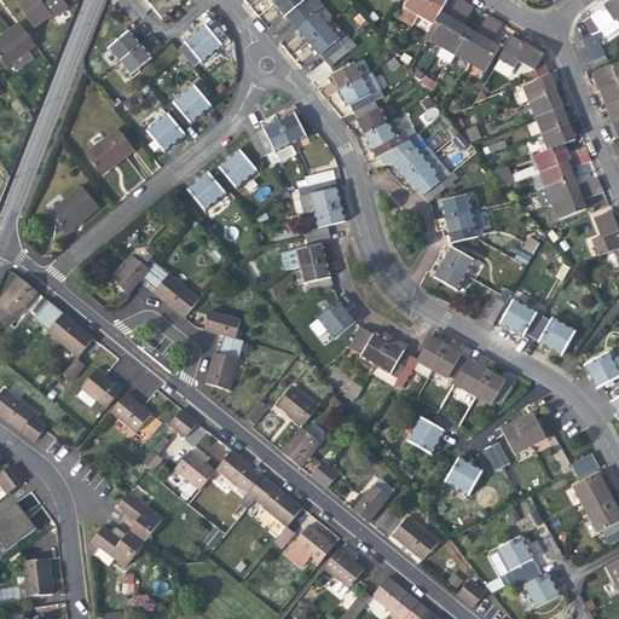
[(35,27),(50,16),(38,0),(22,0),(18,3),(35,27)]
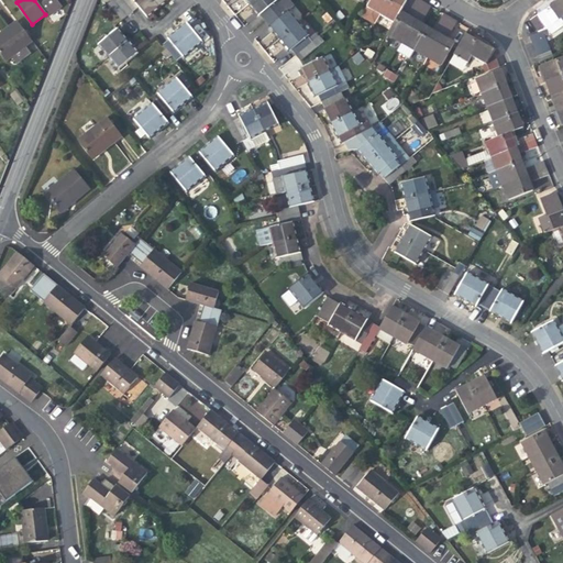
[(34,0),(45,14),(47,17),(61,7),(55,0),(34,0)]
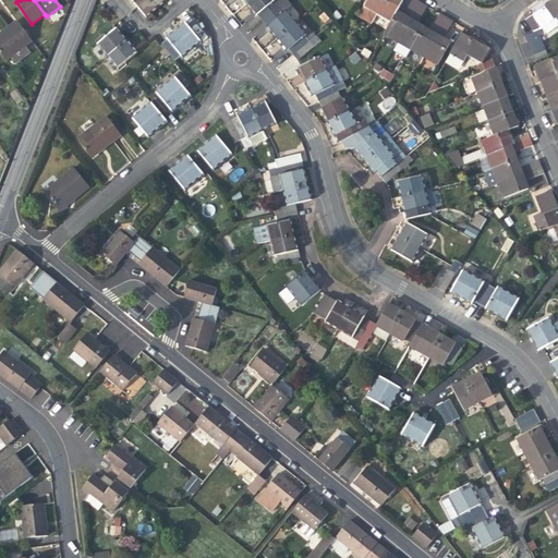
[(121,0),(111,0),(107,4),(121,21),(132,12),(121,0)]
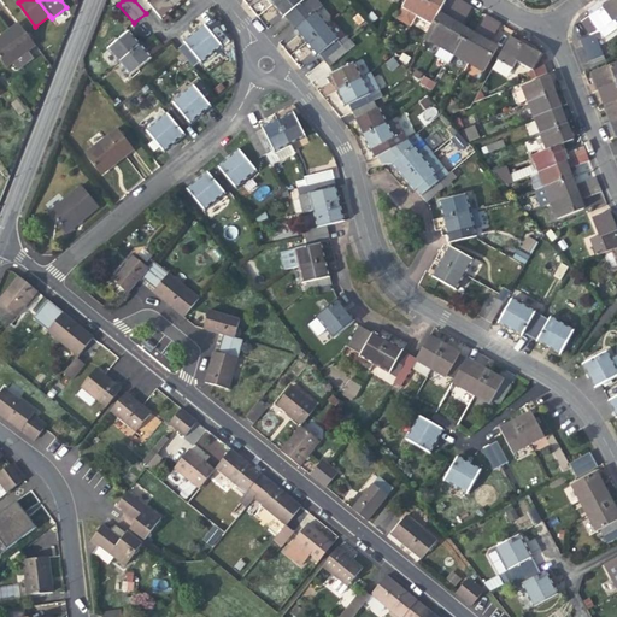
[(134,0),(146,13),(153,7),(146,0),(134,0)]
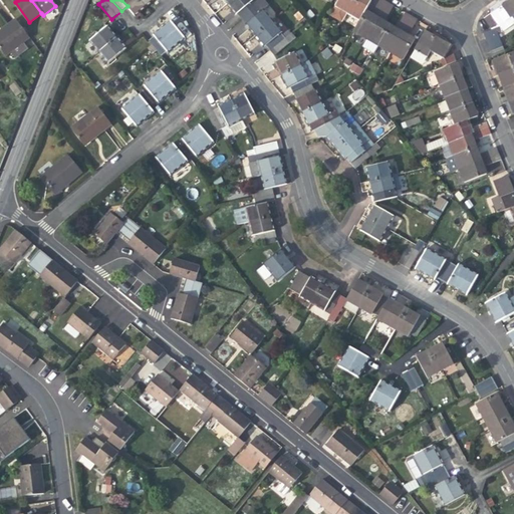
[(121,0),(127,6),(136,16),(142,11),(147,7),(140,0),(121,0)]
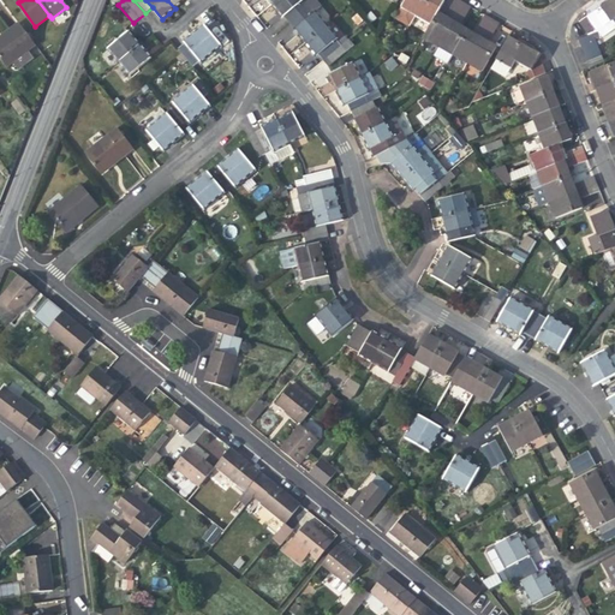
[(284,16),(303,0),(275,0),(272,4),(278,12),(282,17),(284,16)]
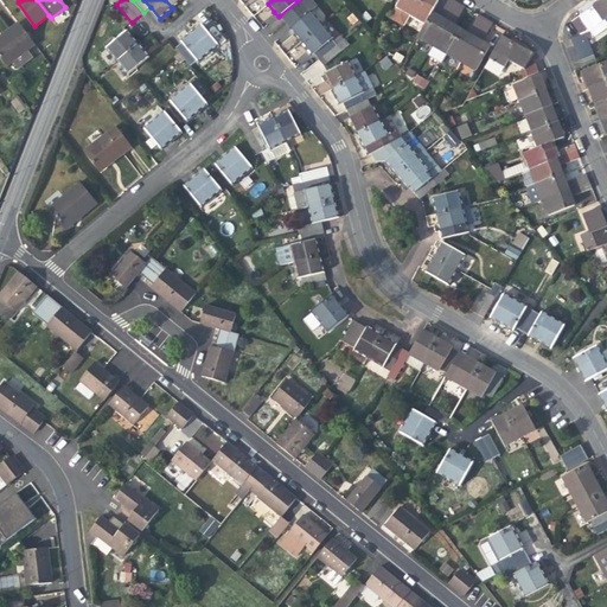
[(310,0),(299,0),(280,16),(286,23),(311,1),(310,0)]
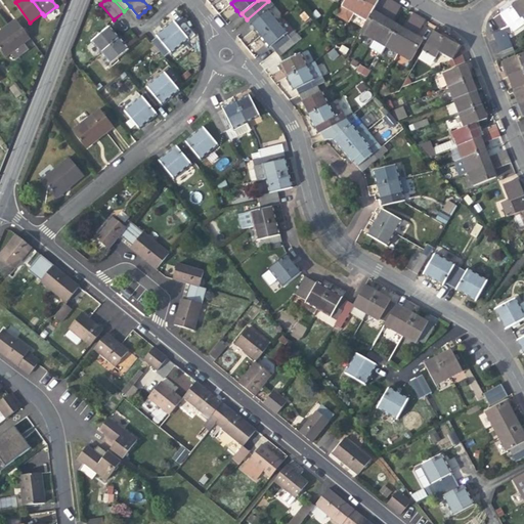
[(342,6),(354,13),(361,0),(344,0),(341,6),(342,6)]
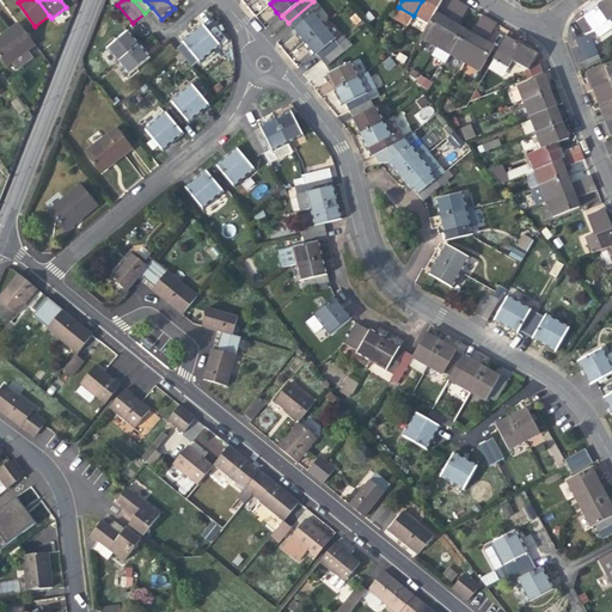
[(422,0),(414,16),(428,24),(434,12),(441,0),(422,0)]
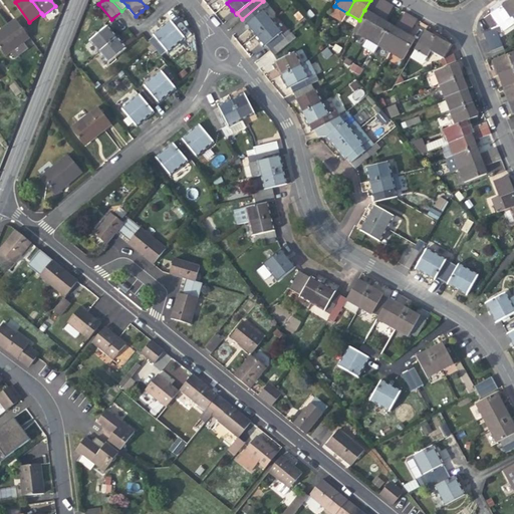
[(378,0),(371,14),(377,18),(387,2),(382,0),(378,0)]
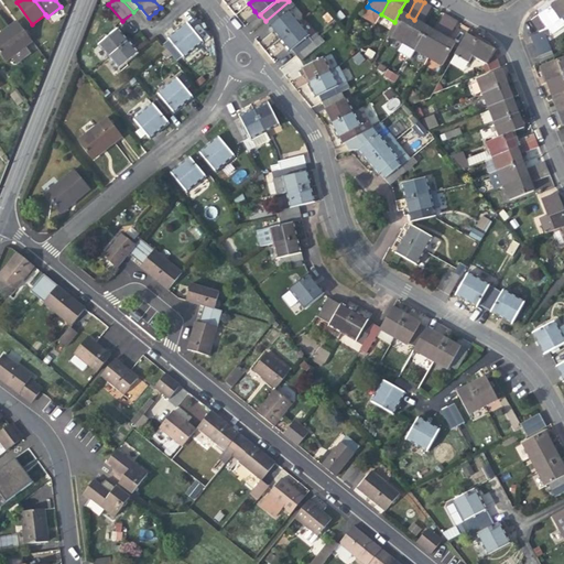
[(563,21),(562,19),(563,18),(563,0),(560,0),(554,4),(539,15),(549,29),(552,34),(563,25),(563,21)]
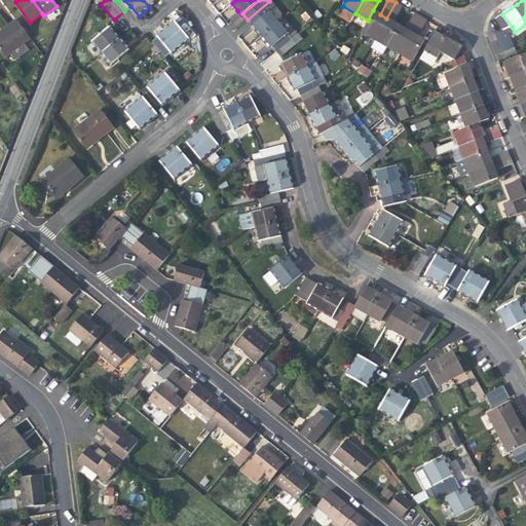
[(273,6),(269,1),(248,20),(255,29),(261,36),(279,21),(270,9),(273,6)]
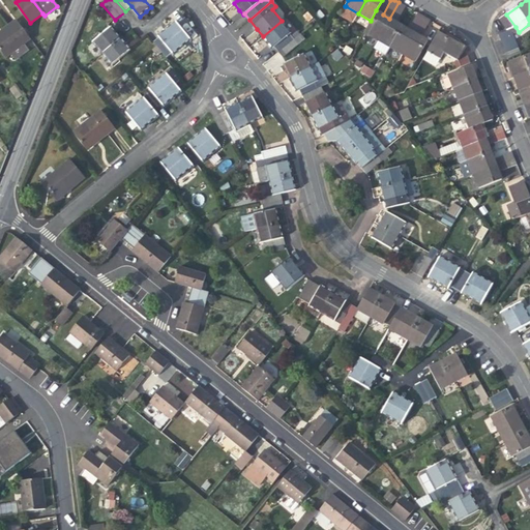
[(399,2),(389,19),(395,23),(406,6),(399,2)]
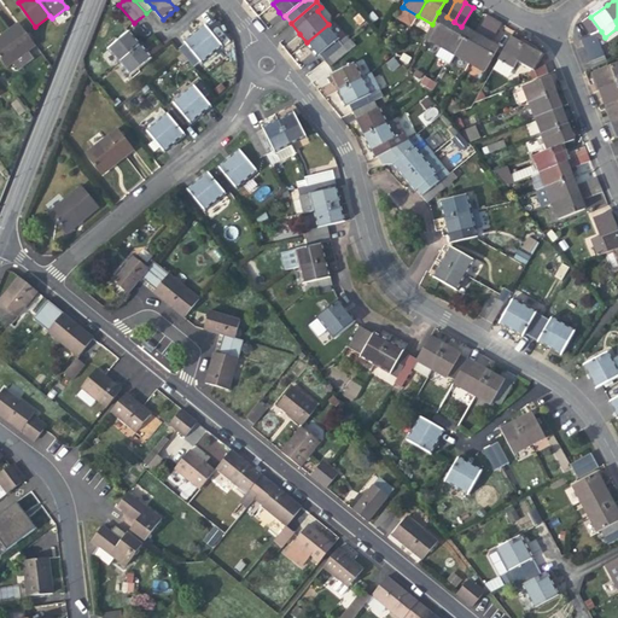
[(412,25),(418,16),(403,7),(397,17),(412,25)]
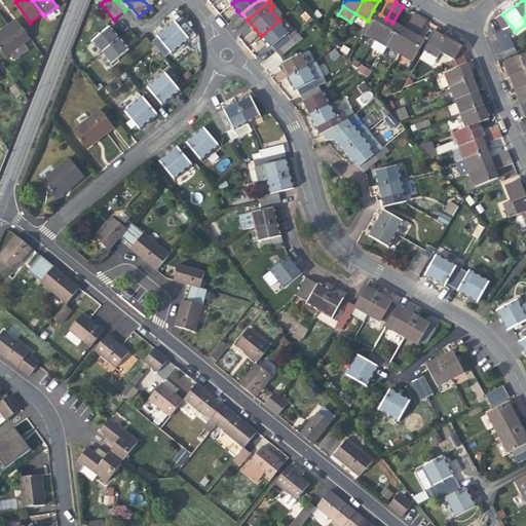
[(386,19),(380,14),(378,13),(373,10),(368,21),(361,32),(374,40),(386,19)]
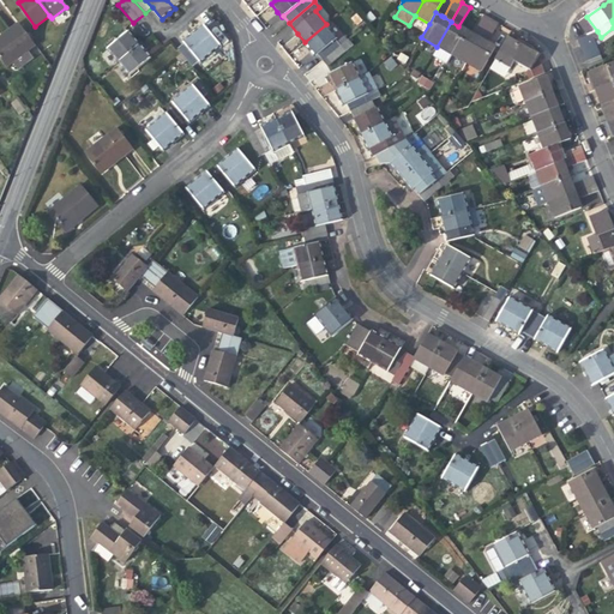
[(473,34),(480,38),(491,19),(483,14),(473,34)]
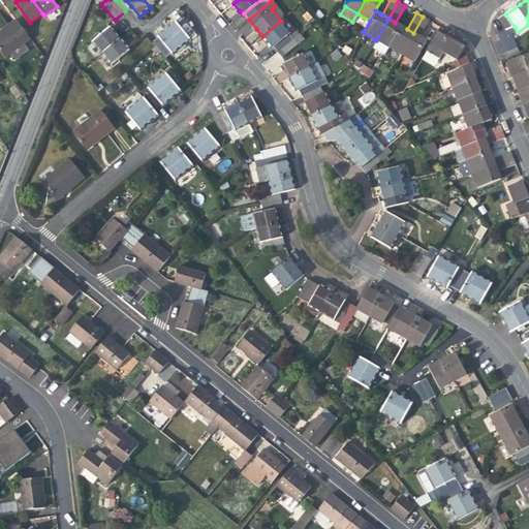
[(515,27),(505,14),(499,19),(507,30),(510,28),(515,27)]
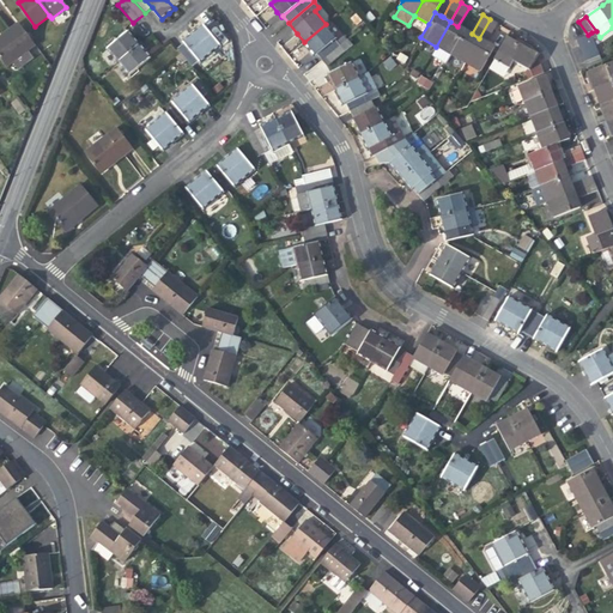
[(490,19),(479,38),(486,42),(497,23),(490,19)]
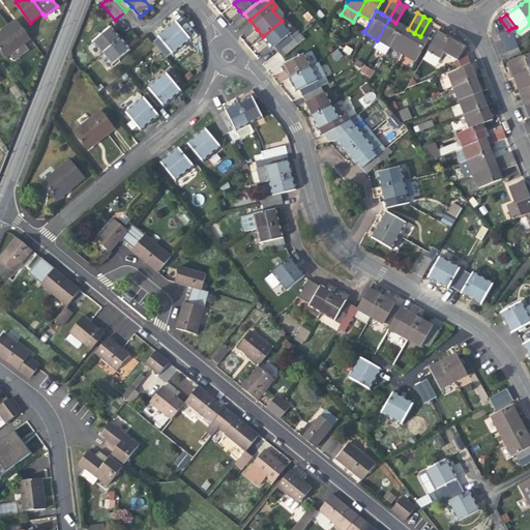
[(395,23),(389,19),(377,40),(372,49),(384,56),(389,48),(402,26),(399,24),(395,23)]
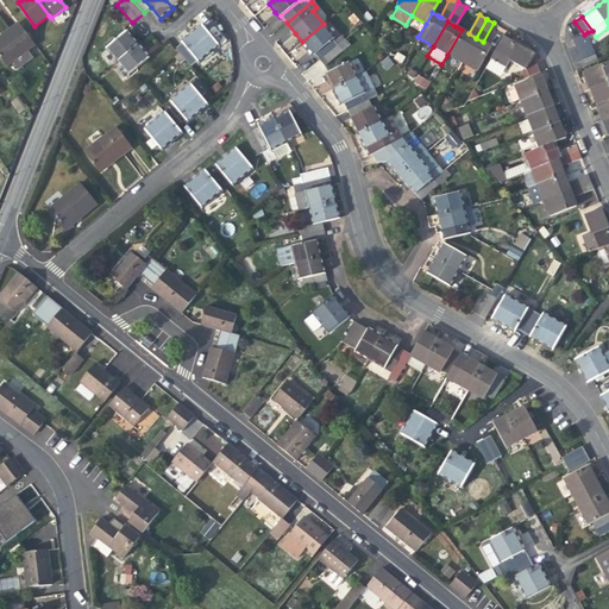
[(35,44),(18,23),(4,33),(0,36),(0,57),(6,66),(35,44)]
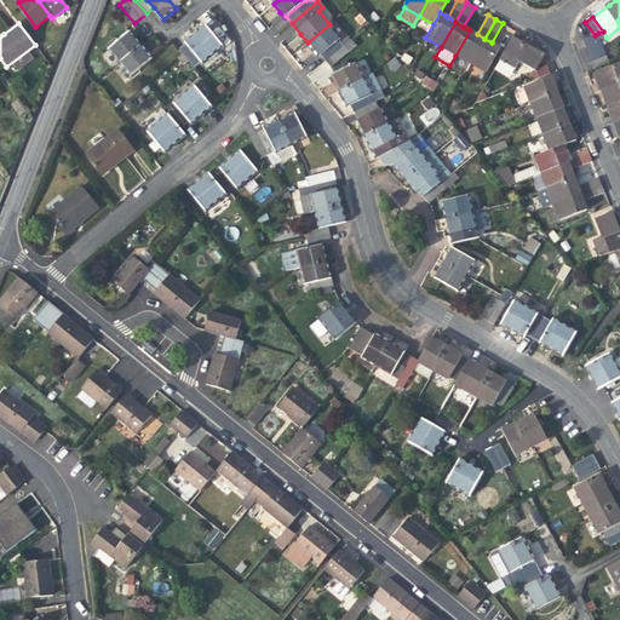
[(319,56),(320,55),(339,40),(340,39),(329,24),(308,42),(314,50),(319,56)]
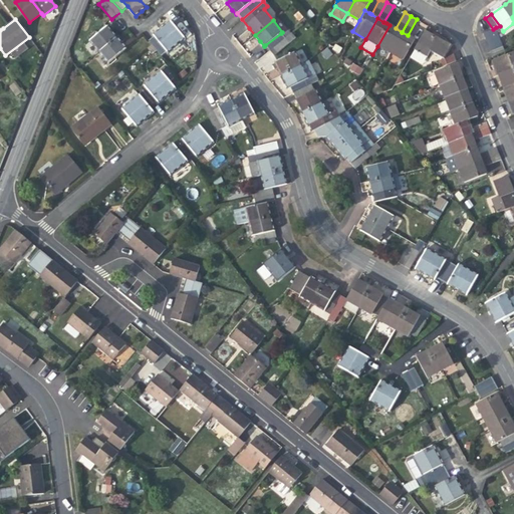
[(155,35),(168,51),(169,52),(185,39),(171,21),(164,27),(154,34),(155,35)]
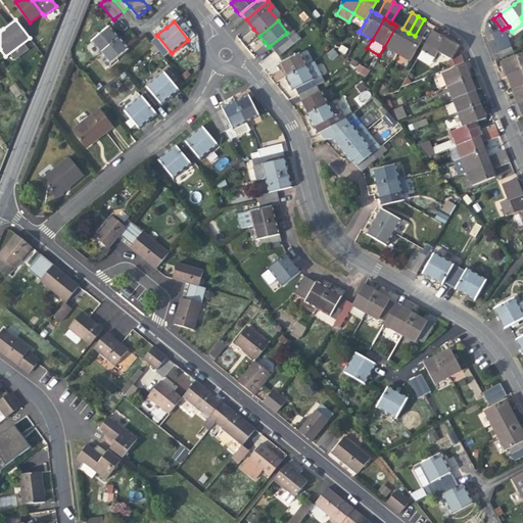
[(409,33),(402,29),(399,28),(396,26),(384,47),(396,54),(409,33)]
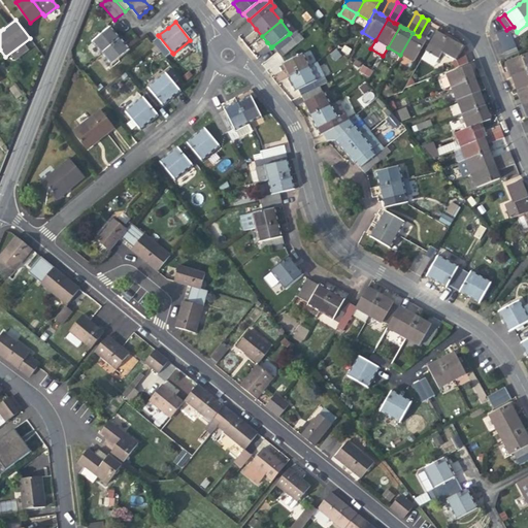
[(93,42),(102,54),(121,38),(117,33),(111,27),(93,42)]
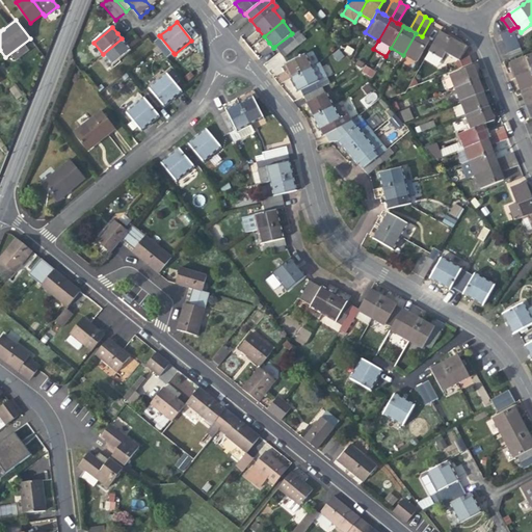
[(500,33),(502,41),(515,35),(513,28),(510,30),(500,33)]
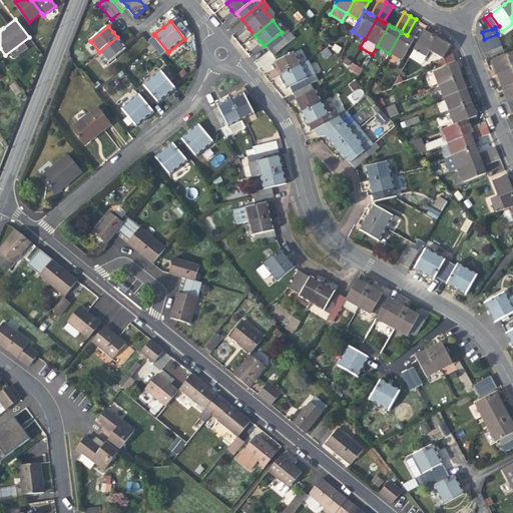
[(442,58),(447,50),(450,46),(439,40),(440,38),(437,36),(433,34),(432,35),(424,31),(410,55),(423,62),(429,51),(442,58)]
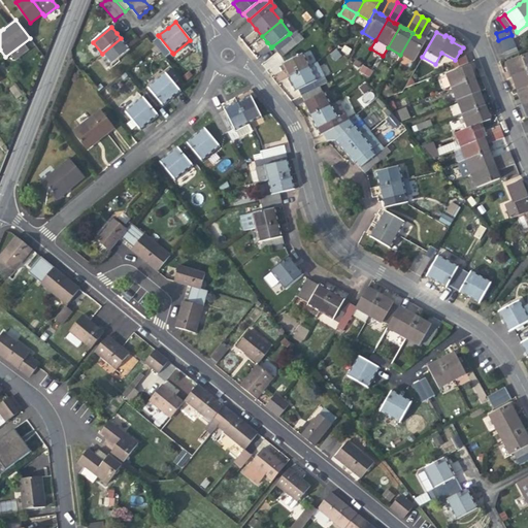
[(419,36),(413,33),(400,55),(413,62),(425,40),(422,38),(419,36)]
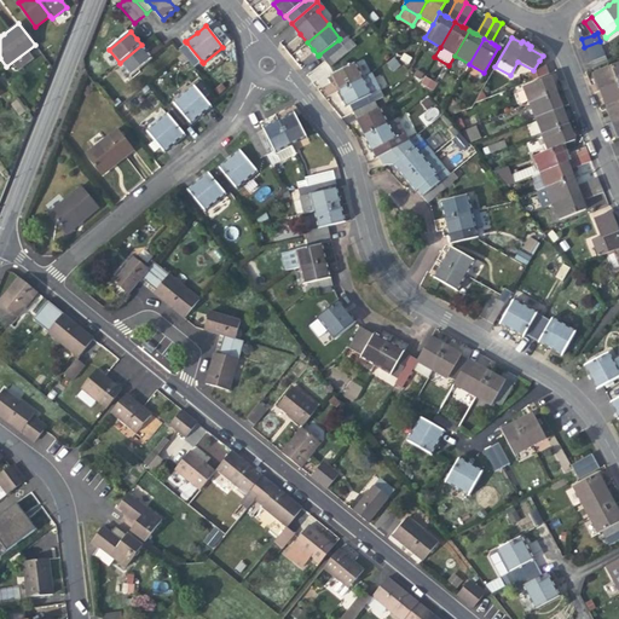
[(348,52),(339,40),(319,55),(329,67),(348,52)]
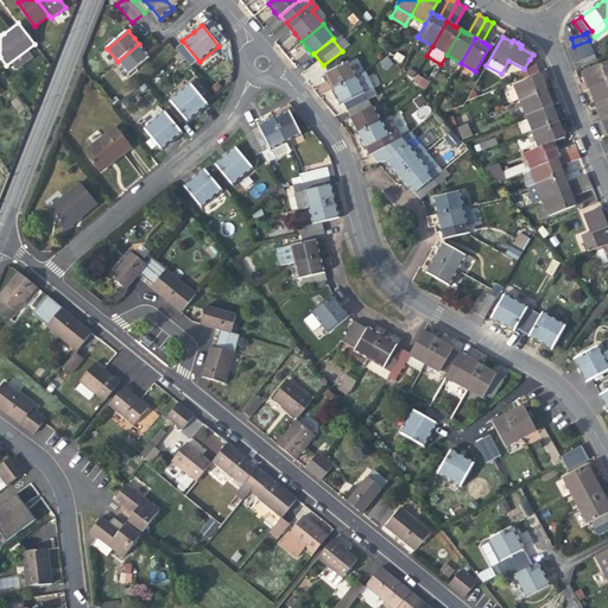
[(574,46),(577,52),(591,46),(589,40),(574,46)]
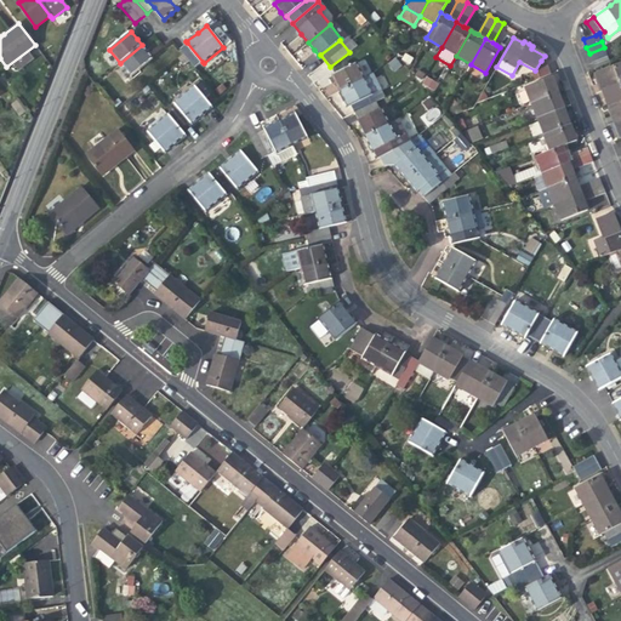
[(195,68),(203,62),(187,43),(180,49),(195,68)]
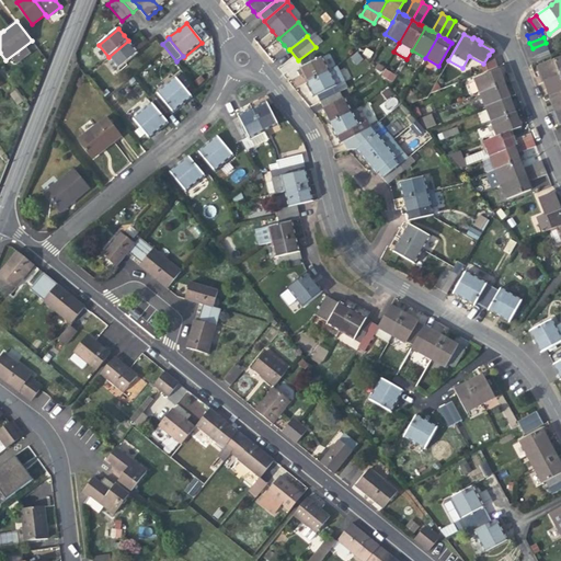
[(134,47),(128,41),(109,57),(118,69),(138,53),(134,47)]
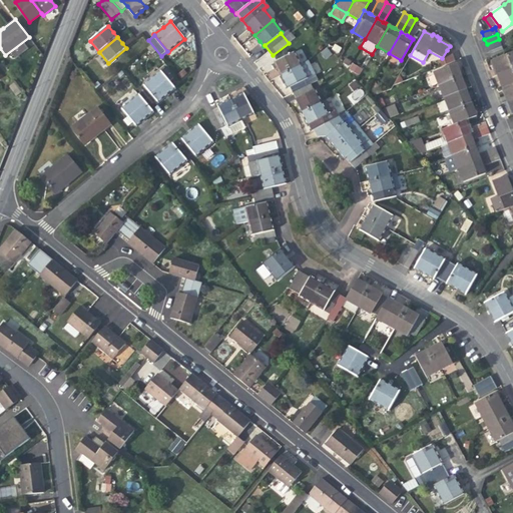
[(487,44),(489,50),(502,45),(499,39),(487,44)]
